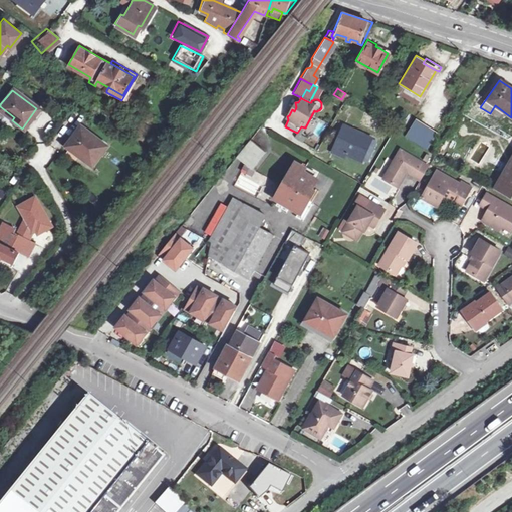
[(403,136),(410,141),(425,149),(435,132),(413,118),(403,136)]
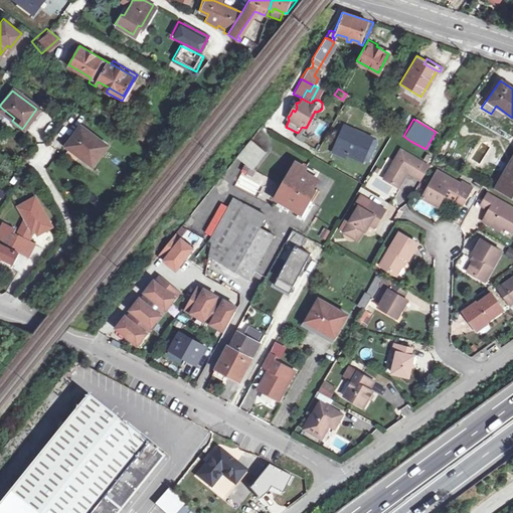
[(361,159),(370,137),(342,125),(333,147),(361,159)]
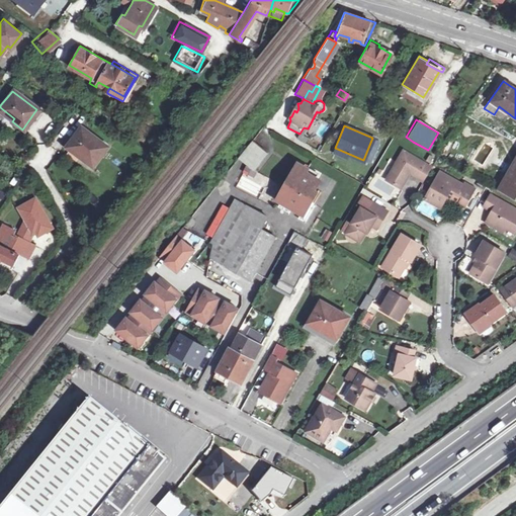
[(107,148),(82,130),(70,145),(86,157),(85,160),(94,167),(107,148)]
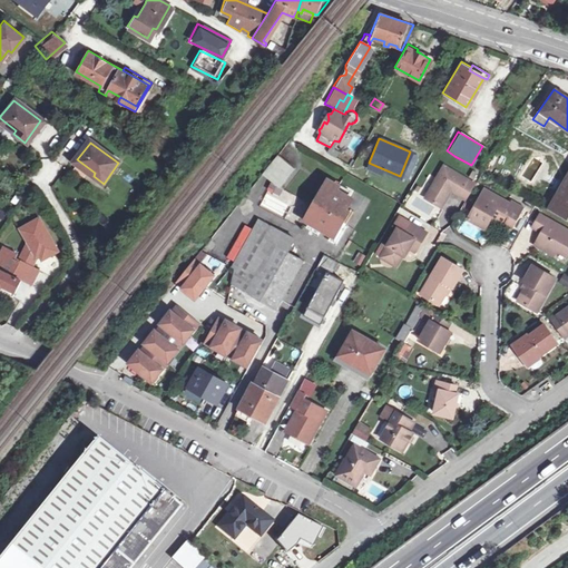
[(530,152),(513,177),(529,186),(545,160),(530,152)]
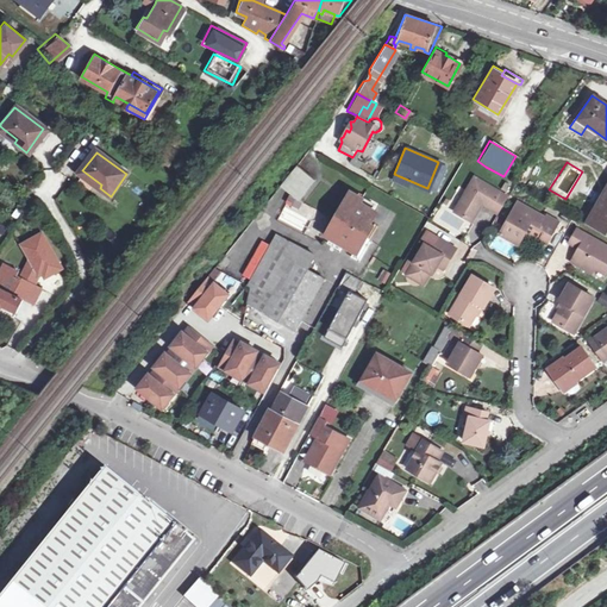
[(317,179),(300,166),(285,185),(301,199),(317,179)]
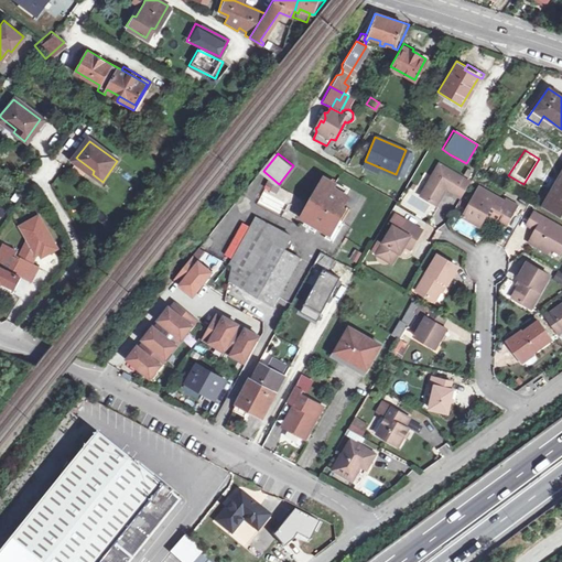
[(444,188),(460,197),(468,182),(438,163),(419,194),(435,203),(444,188)]
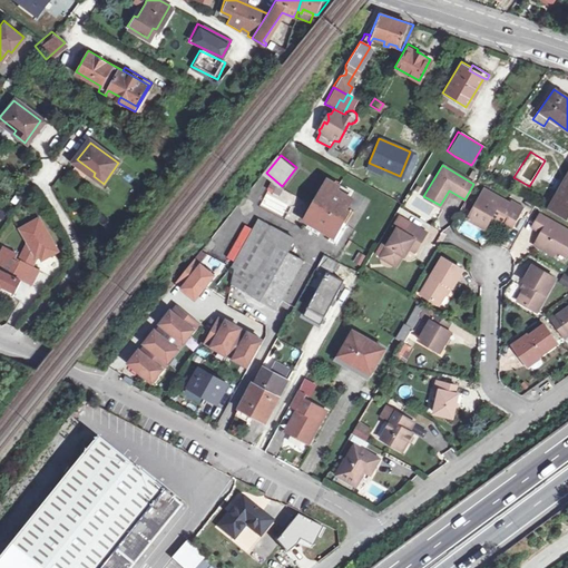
[(541,205),(565,218),(567,213),(567,169),(551,195),(548,193),(541,205)]
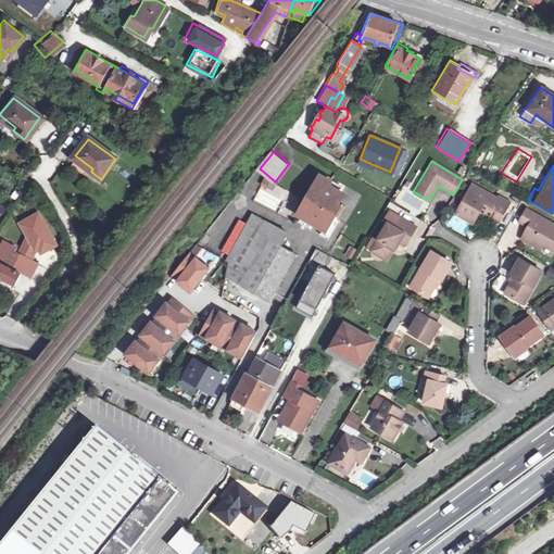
[(327,179),(317,175),(305,196),(306,197),(303,203),(301,203),(296,213),(324,229),(337,205),(334,204),(340,192),(325,184),(327,179)]
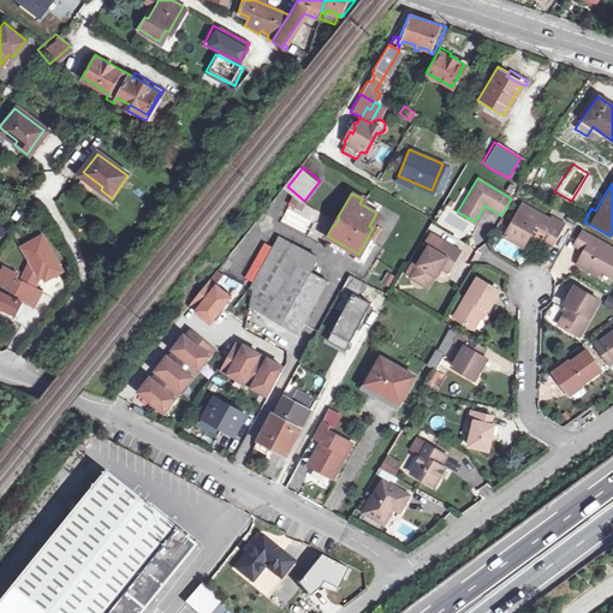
[(547,220),(548,218),(522,203),(503,236),(521,247),(528,233),(534,236),(539,228),(546,232),(541,240),(551,245),(560,227),(547,220)]
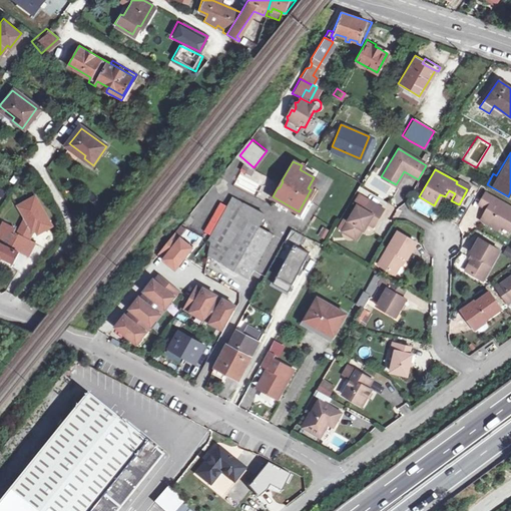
[(458,180),(457,181),(456,183),(467,189),(469,186),(458,180)]
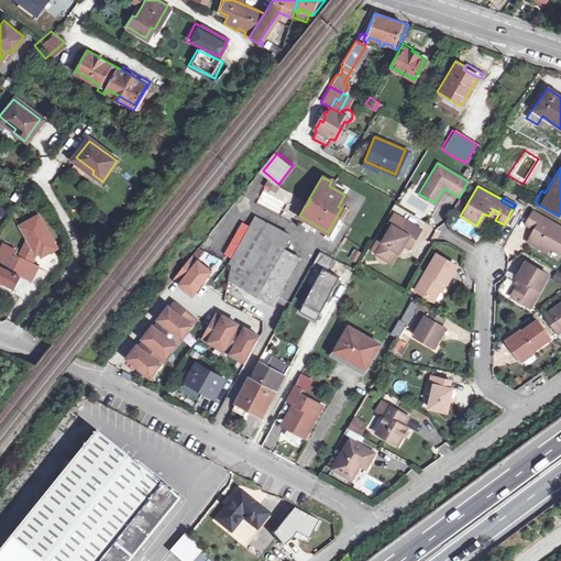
[(493,209),(488,216),(495,220),(499,212),(493,209)]
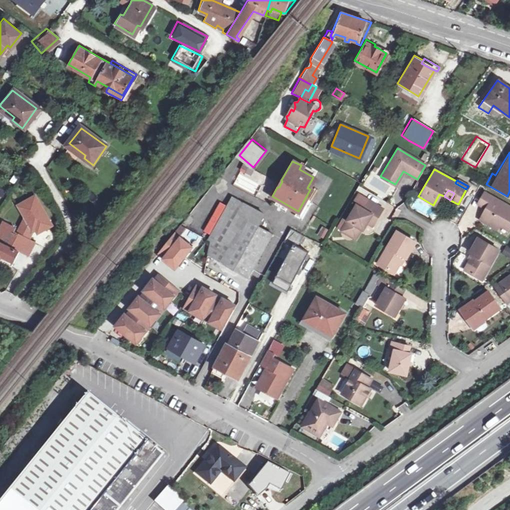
[(491,220),(498,224),(506,229),(509,222),(509,209),(508,209),(509,206),(483,191),(476,203),(485,207),(478,219),(488,225),(491,220)]
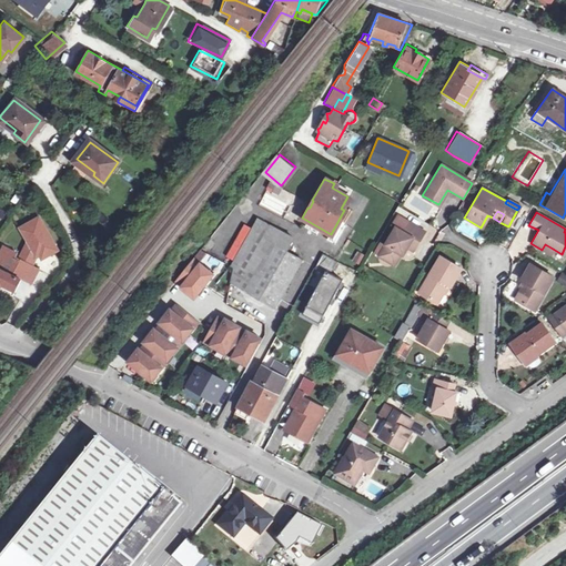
[(40,254),(56,245),(37,213),(17,224),(24,238),(17,254),(30,261),(34,253),(31,248),(34,245),(40,254)]
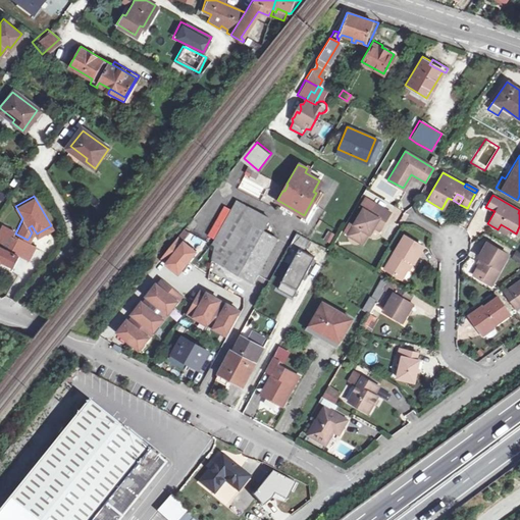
[(226,221),(214,243),(215,244),(211,257),(229,267),(226,271),(242,279),(246,277),(254,281),(277,239),(263,230),(270,218),(237,201),(226,221)]
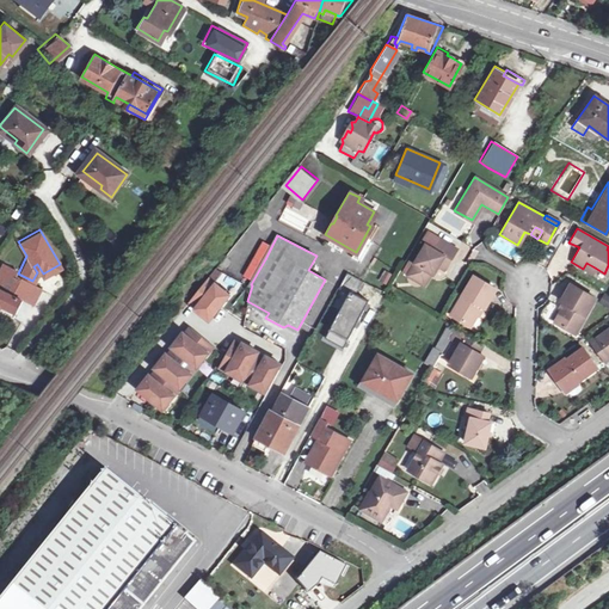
[(426,270),(430,272),(432,274),(437,264),(442,254),(448,258),(455,247),(438,238),(432,247),(424,243),(406,274),(420,282),(426,270)]
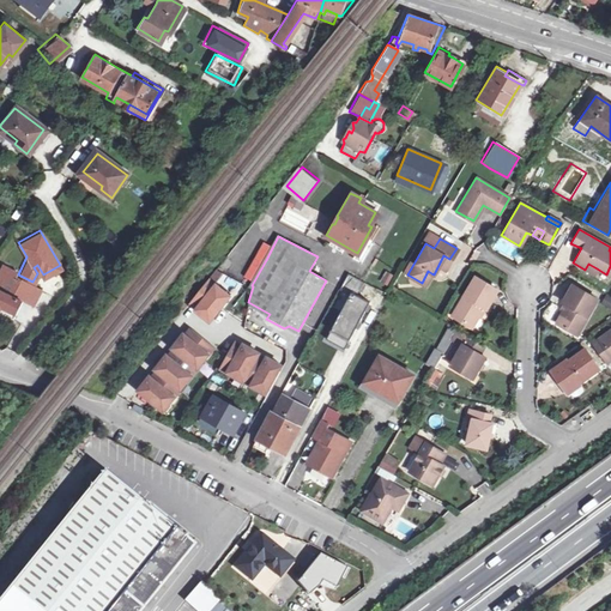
[(445,268),(449,259),(443,255),(439,265),(445,268)]
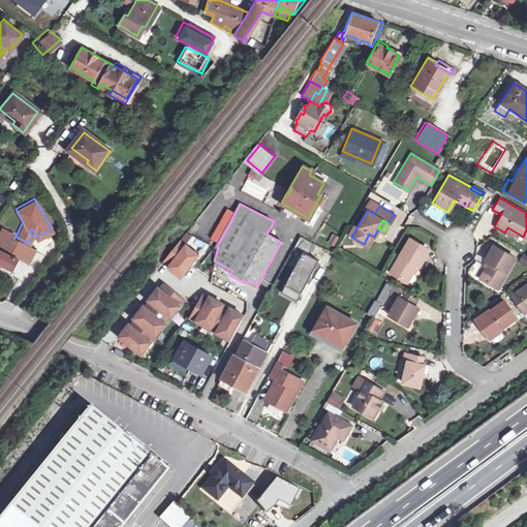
[(512,236),(515,231),(507,227),(504,233),(512,236)]
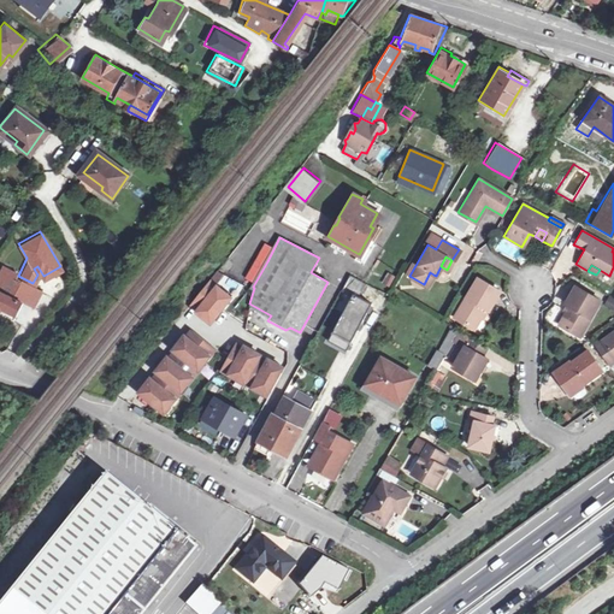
[(18,276),(0,267),(0,306),(1,303),(16,311),(22,300),(33,305),(41,288),(33,283),(18,276)]
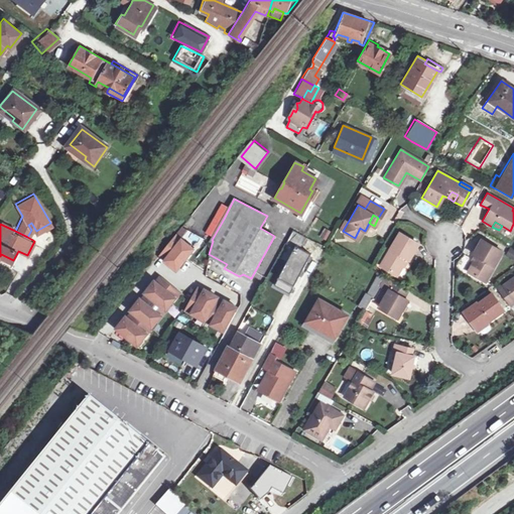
[(185,239),(190,232),(178,224),(156,256),(176,270),(195,244),(185,239)]
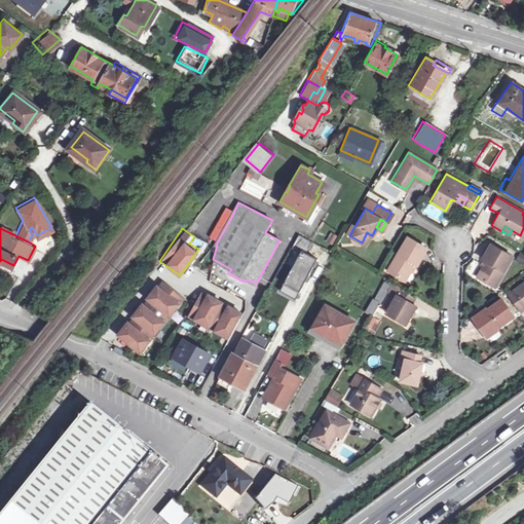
[(413,262),(415,264),(424,248),(405,235),(386,269),(403,279),(409,269),(413,262)]
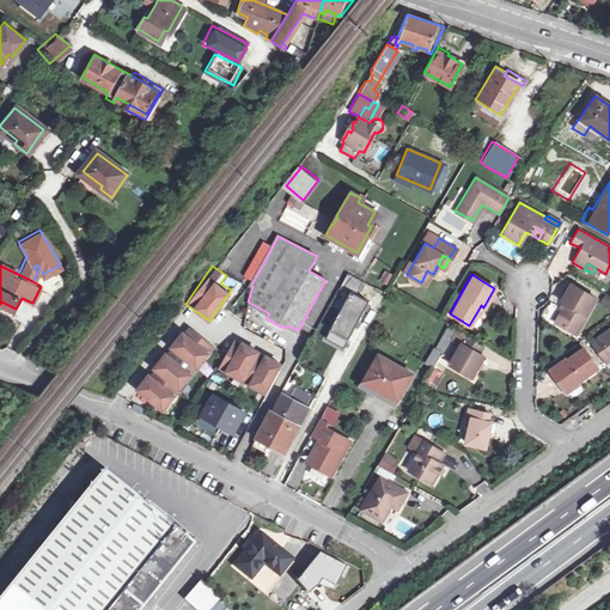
[(596,297),(571,282),(559,303),(563,305),(554,321),(575,333),(596,297)]
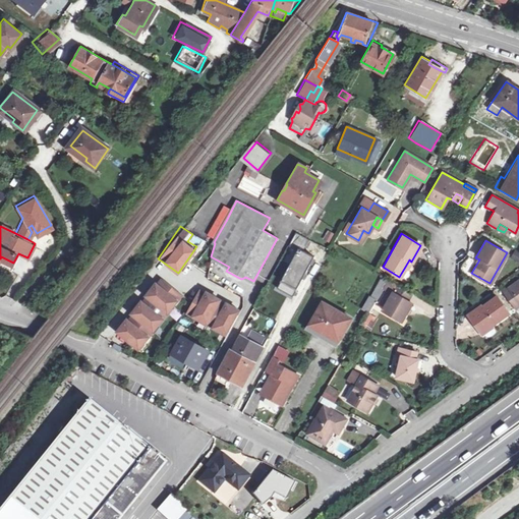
[(291,293),(312,254),(297,245),(275,284),(291,293)]
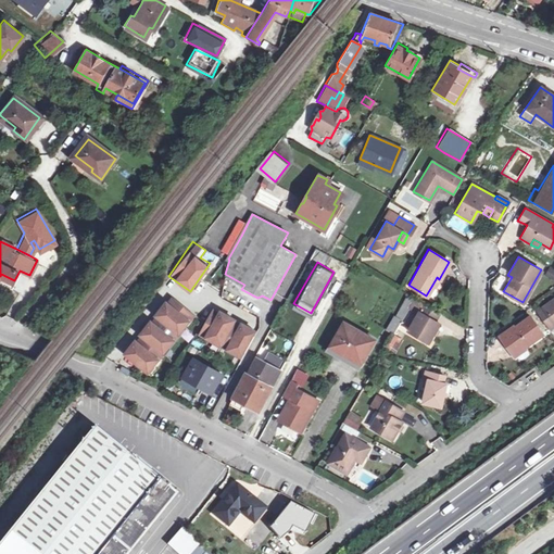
[(544,273),(553,277),(553,268),(548,266),(544,273)]
